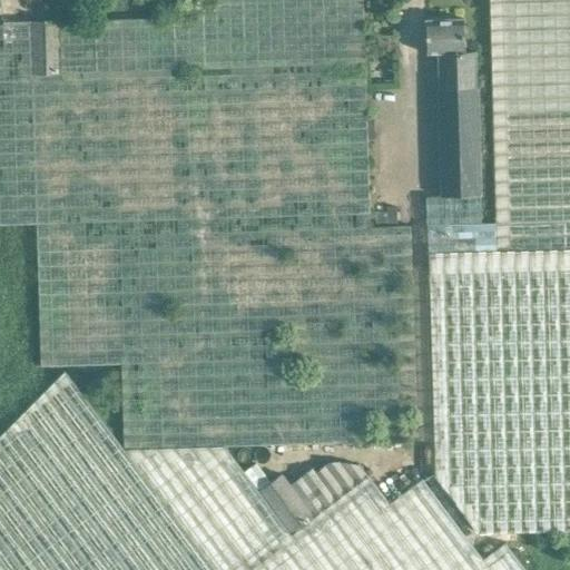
[(31,74),(37,223),(41,365),(121,363),(124,448),(65,370),(0,434),(0,569),(527,569),(505,542),(483,559),(422,478),(390,503),(360,463),(330,461),(316,472),(313,467),(291,483),(283,473),(271,481),(257,462),(245,471),(225,445),(409,440),(418,425),(411,248),(410,226),(370,227),(362,0),(187,0),(188,15),(59,19),(61,72),(31,74)]
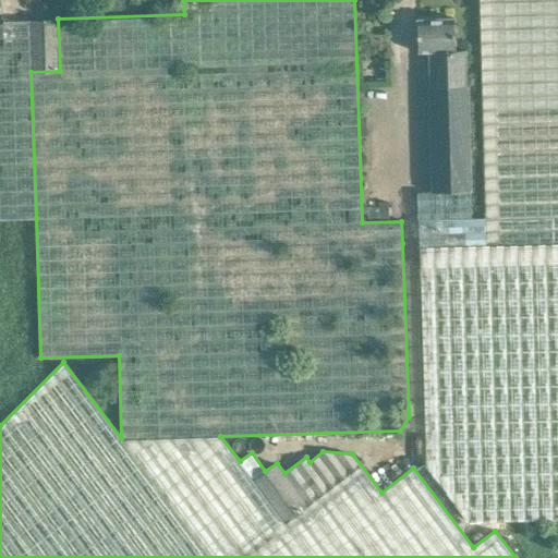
[(557,0),(478,0),(480,27),(486,217),(419,219),(425,463),(470,523),(557,520),(557,0)]
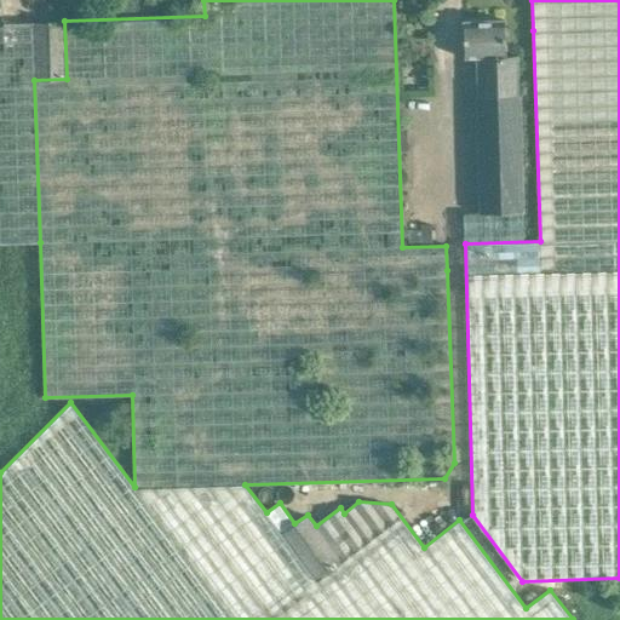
[(64,21),(33,22),(34,80),(67,79),(64,21)]
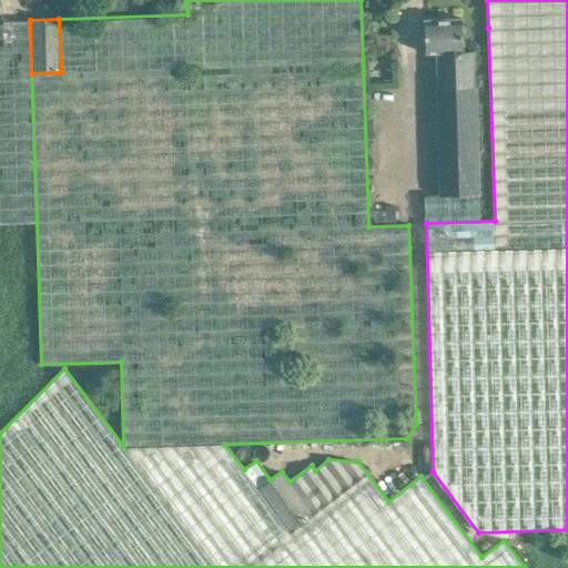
[(462,19),(424,20),(425,54),(438,53),(439,89),(438,89),(444,196),(484,194),(478,88),(475,88),(474,51),(463,51),(462,19)]
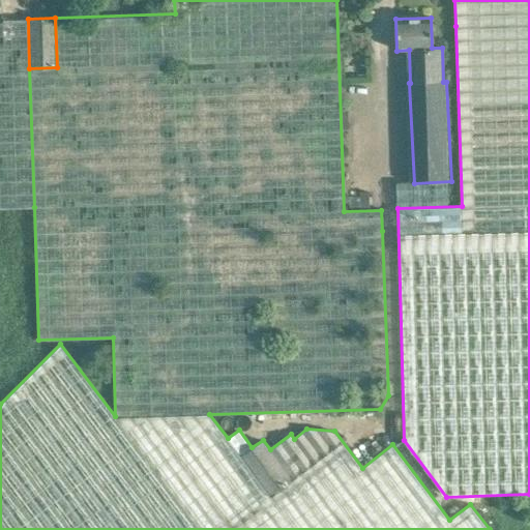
[(0,207),(34,207),(29,68),(28,19),(3,20),(3,36),(0,35),(0,207)]
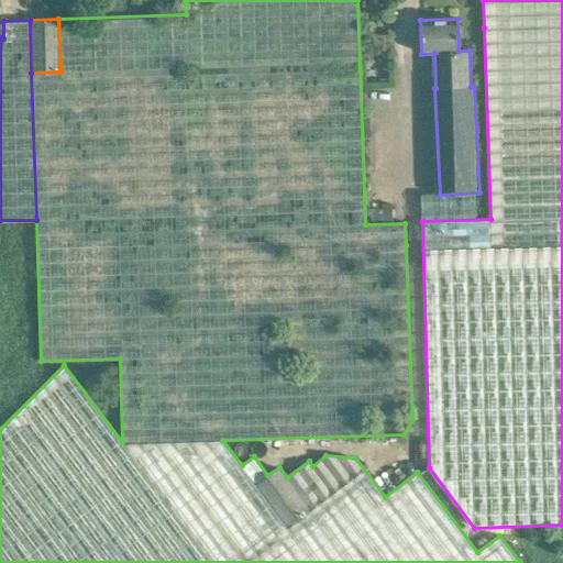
[(381,220),(393,220),(393,205),(382,205),(381,220)]
